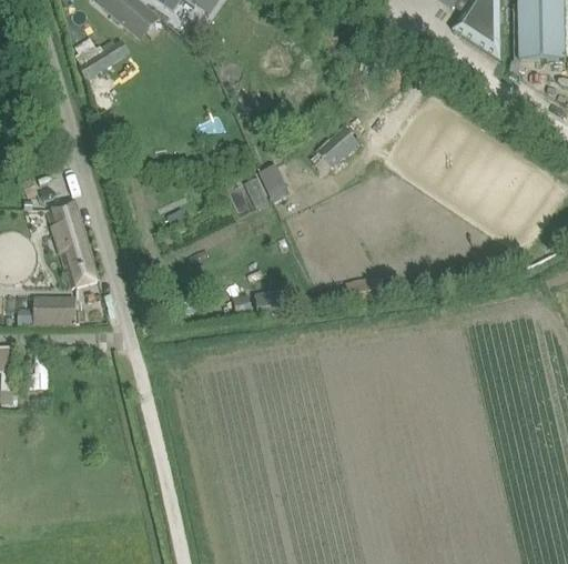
[(97,0),(141,38),(160,17),(140,0),(97,0)]
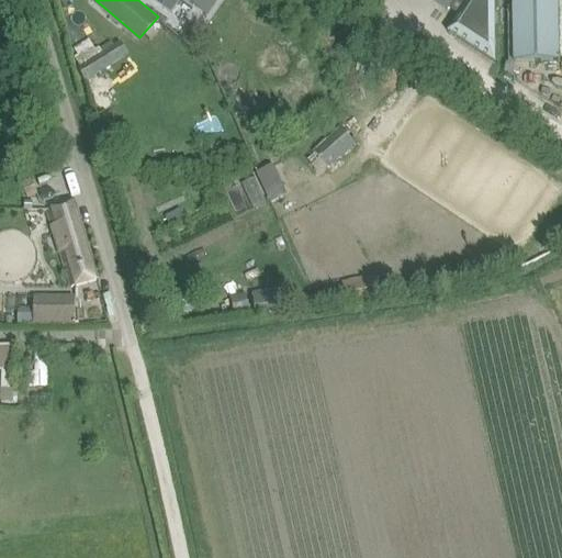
[(158,0),(172,10),(179,0),(186,0),(192,4),(195,0),(158,0)]
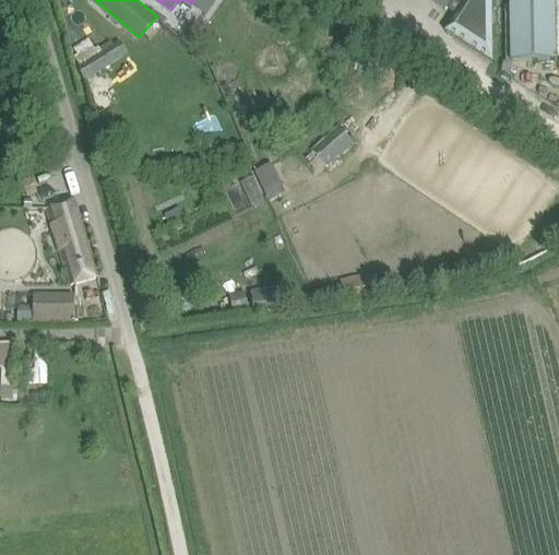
[(445,28),(492,59),(490,0),(437,0),(456,12),(445,28)]
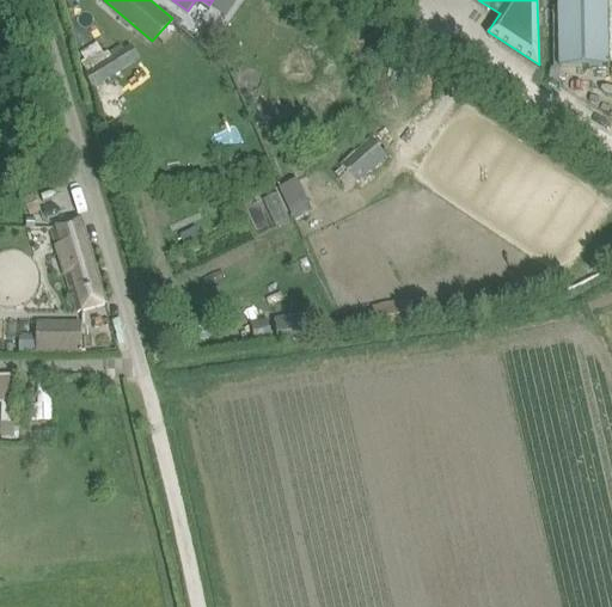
[(610,63),(607,0),(557,0),(560,65),(610,63)]
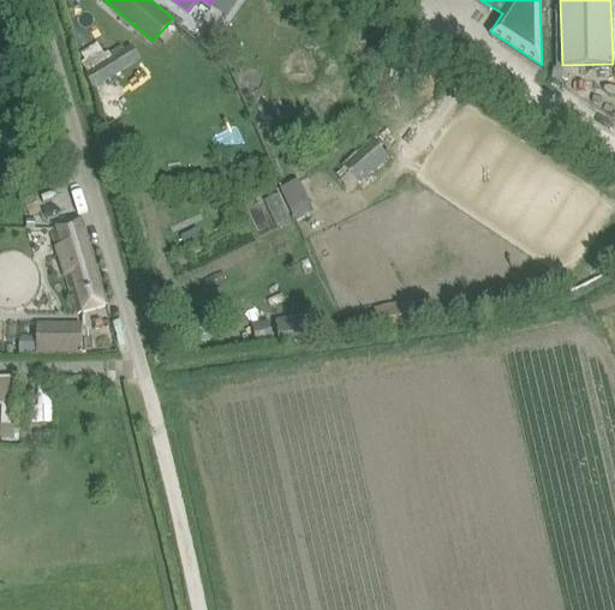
[(85,72),(94,85),(139,55),(131,42),(85,72)]
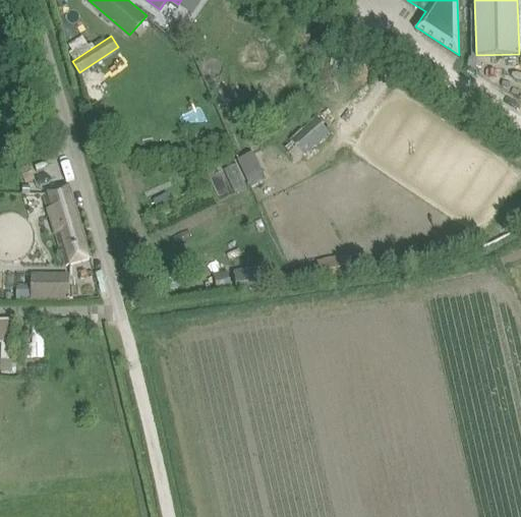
[(290,135),(304,152),(329,130),(313,115),(290,135)]
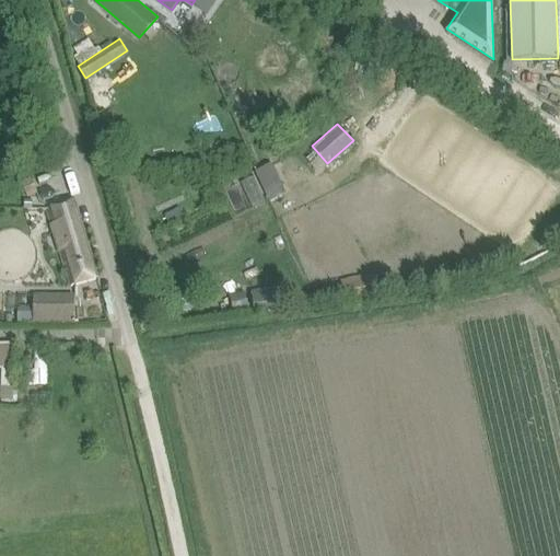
[(266,189),(282,182),(271,161),(256,169),(266,189)]
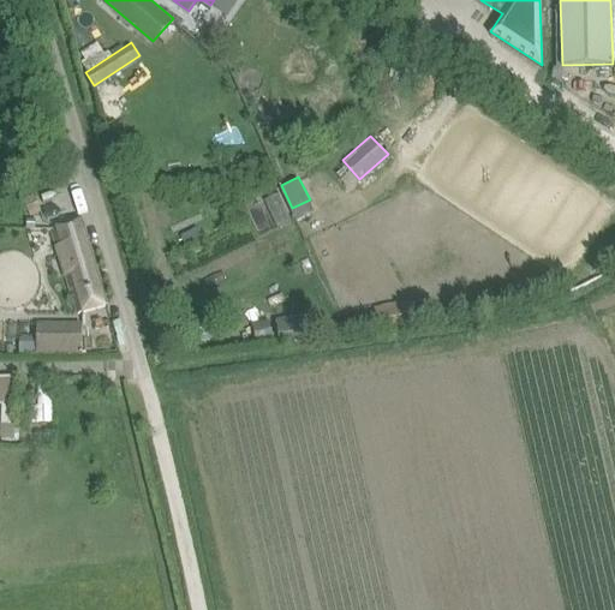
[(52,226),(78,310),(107,301),(82,217),(52,226)]
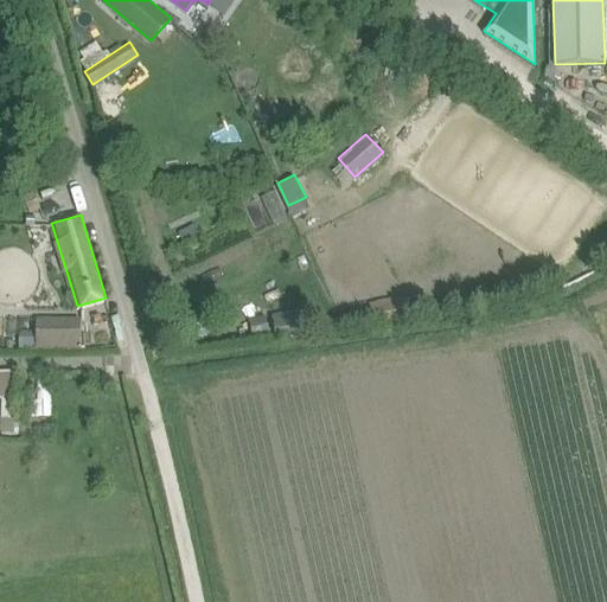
[(369,298),(374,325),(411,320),(407,292),(369,298)]
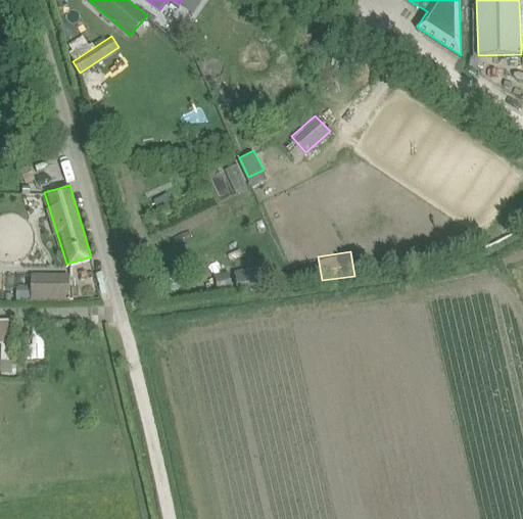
[(235,267),(238,290),(266,287),(263,264),(235,267)]
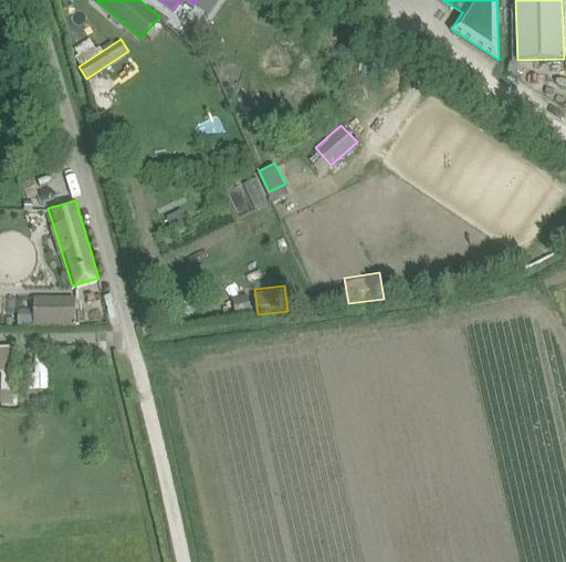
[(34,322),(73,324),(75,297),(34,294),(34,322)]
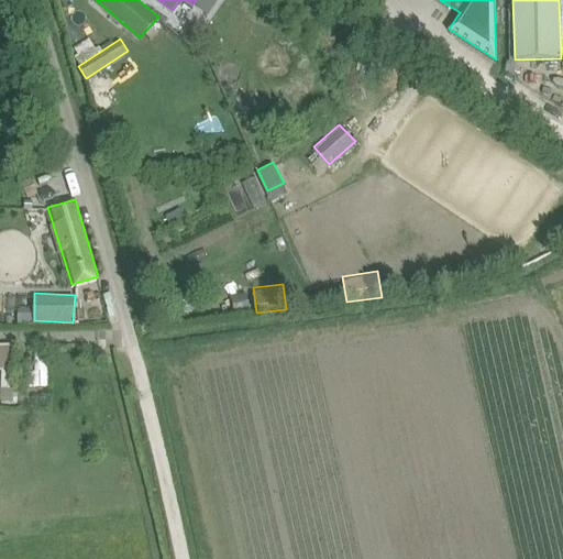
[(245,293),(231,297),(235,315),(251,310),(245,293)]
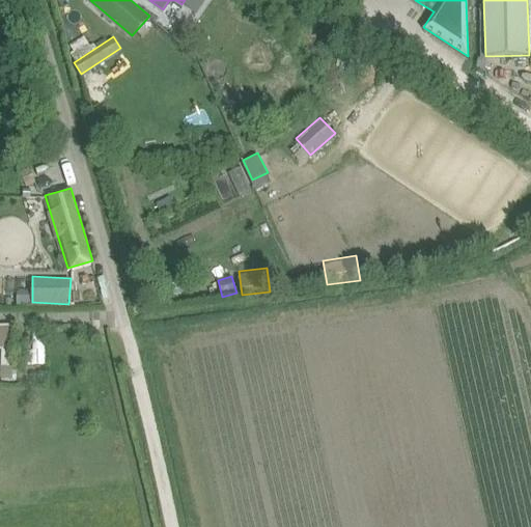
[(0,325),(0,343),(10,344),(9,325),(0,325)]
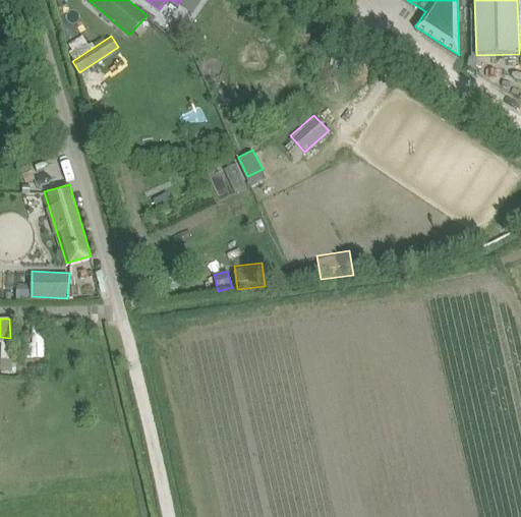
[(46,342),(27,342),(27,355),(46,355),(46,342)]
